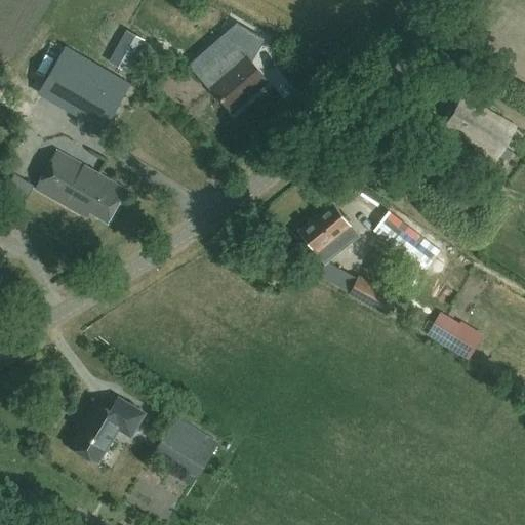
[(230,13),(212,27),(234,55),(251,43),(230,13)]
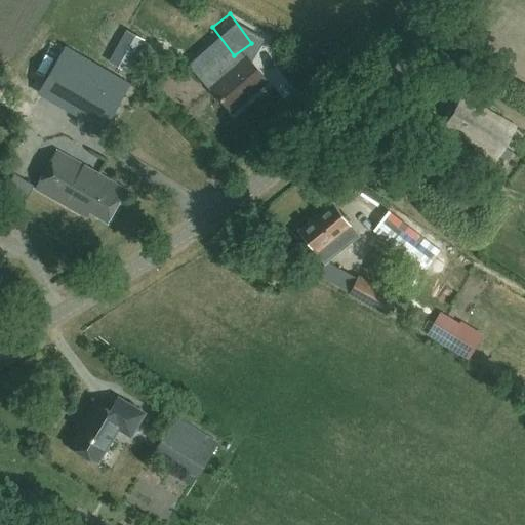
[(137,88),(67,47),(39,94),(103,131),(109,120),(117,124),(124,112),(117,107),(122,98),(129,103),(137,88)]
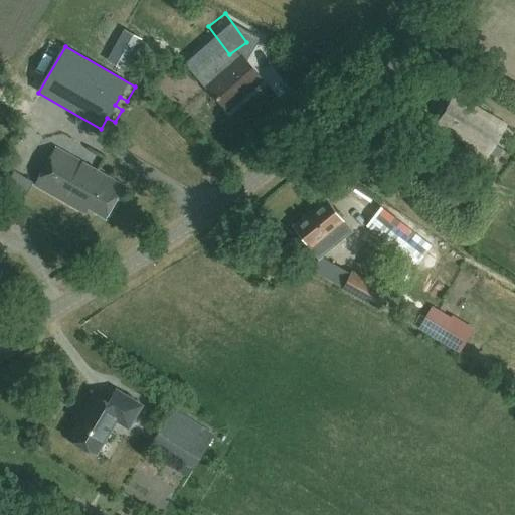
[(263,78),(241,55),(228,67),(218,56),(198,73),(208,84),(207,86),(227,110),(263,78)]
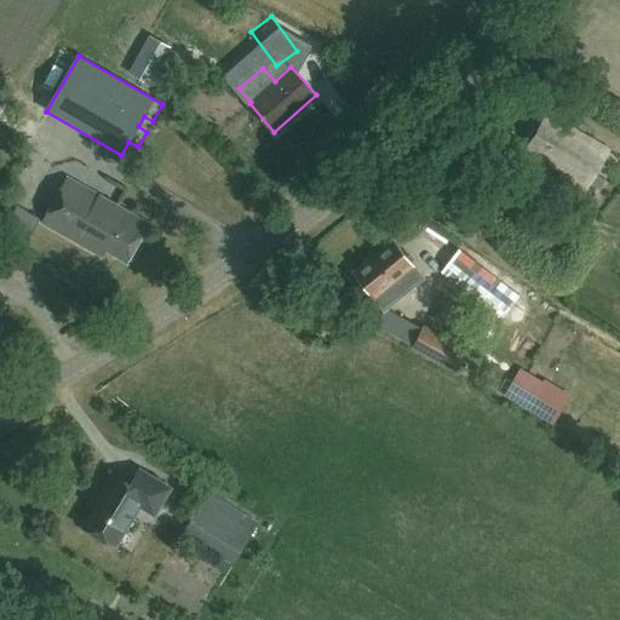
[(609,150),(547,114),(526,150),(587,188),(609,150)]
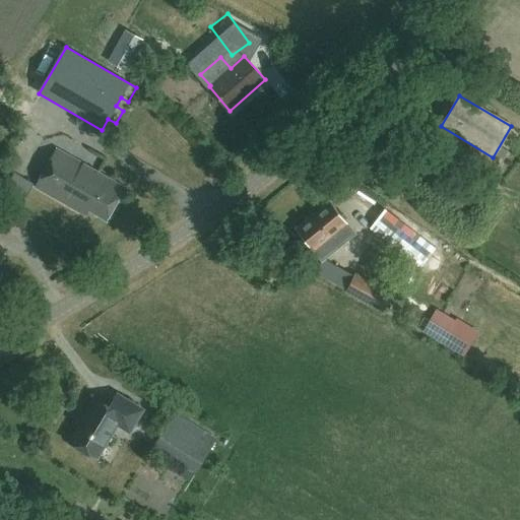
[(125,189),(54,150),(34,188),(85,216),(88,210),(107,220),(125,189)]
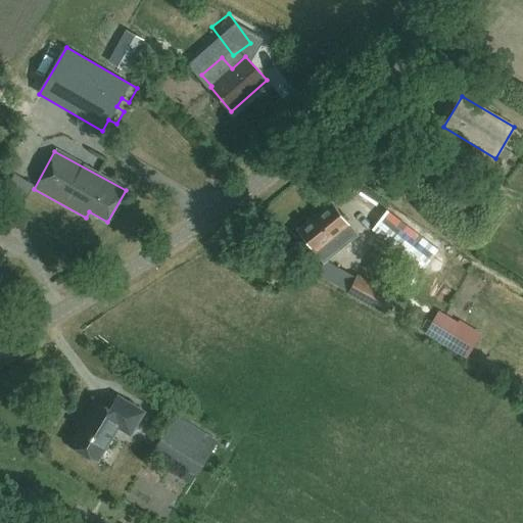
[(32,187),(12,177),(1,198),(20,208),(32,187)]
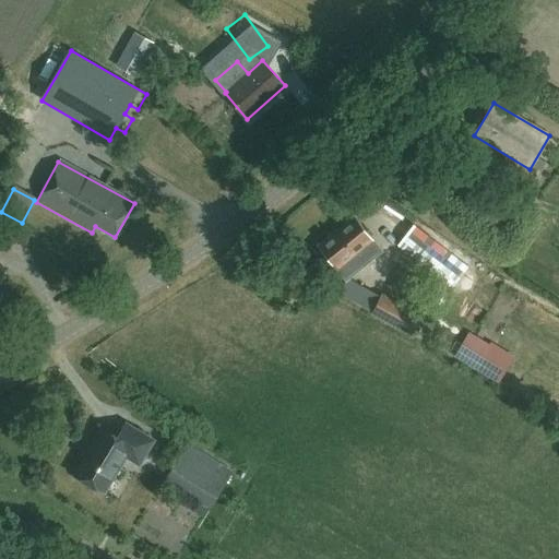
[(383,251),(355,215),(318,246),(337,270),(337,269),(346,281),(383,251)]
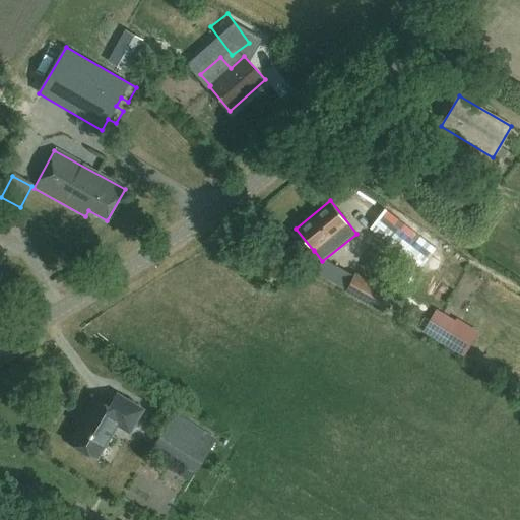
[(382,244),(396,225),(384,215),(369,234),(382,244)]
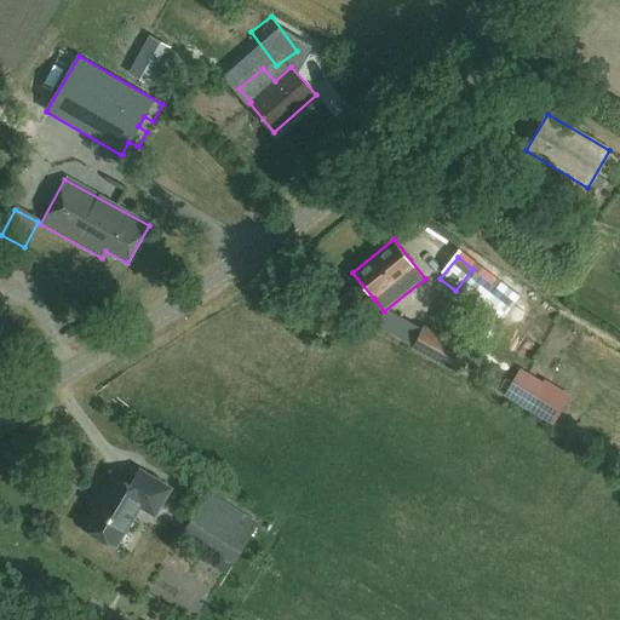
[(472,291),(497,306),(505,296),(481,279),(472,291)]
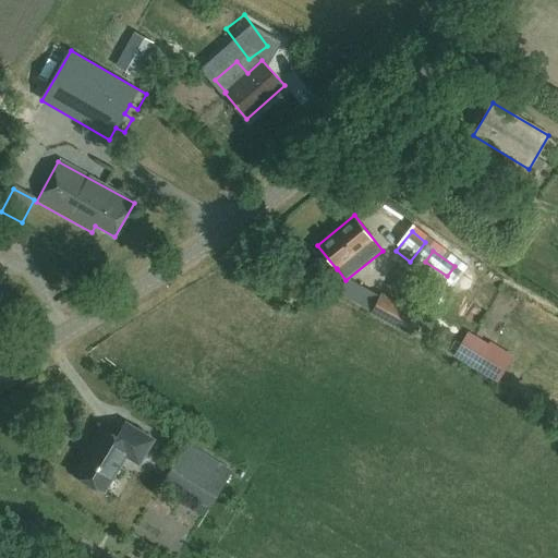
[(352,278),(344,292),(373,305),(379,290),(352,278)]
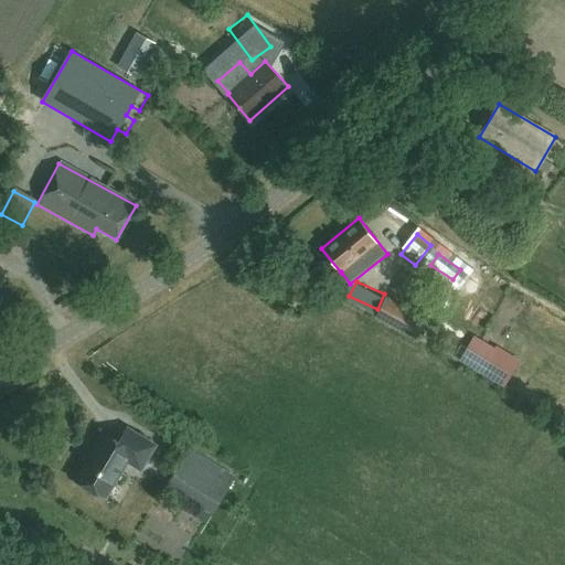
[(426,319),(386,297),(375,317),(415,339),(426,319)]
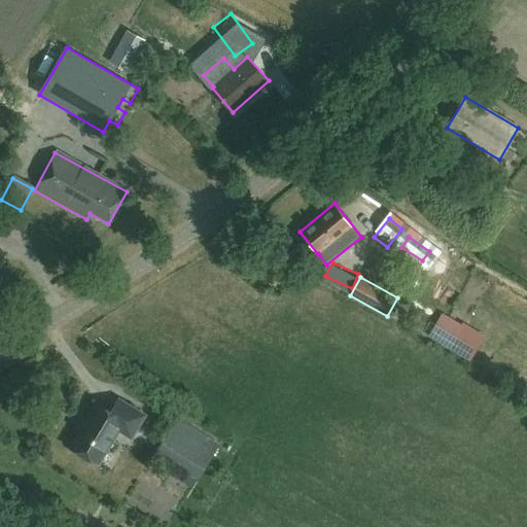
[(145,415),(119,399),(111,412),(96,401),(85,419),(88,421),(71,448),(99,464),(119,430),(132,437),(145,415)]
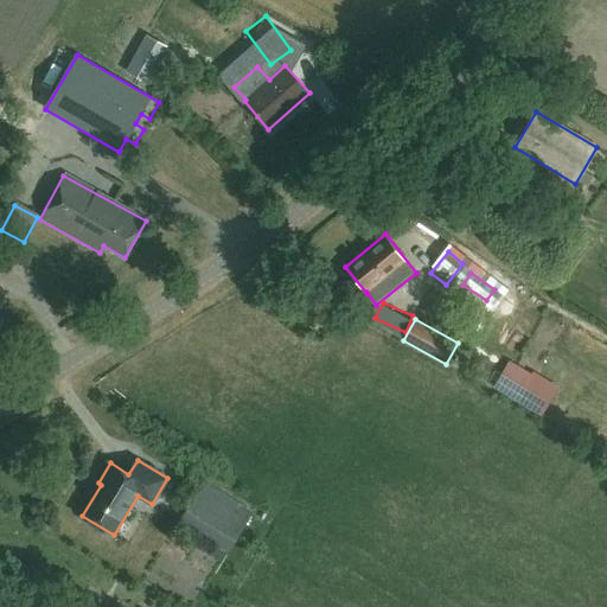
[(251,513),(202,484),(180,518),(187,522),(183,529),(208,544),(212,536),(230,548),(251,513)]
